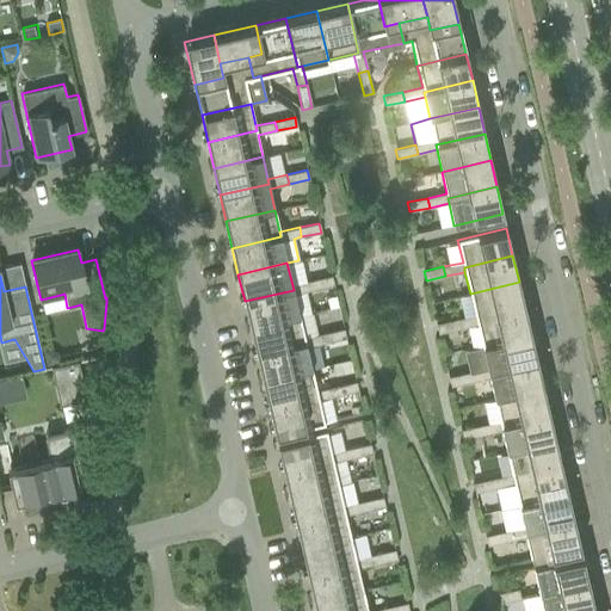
[(312,281),(314,290),(333,285),(331,276),(312,281)]
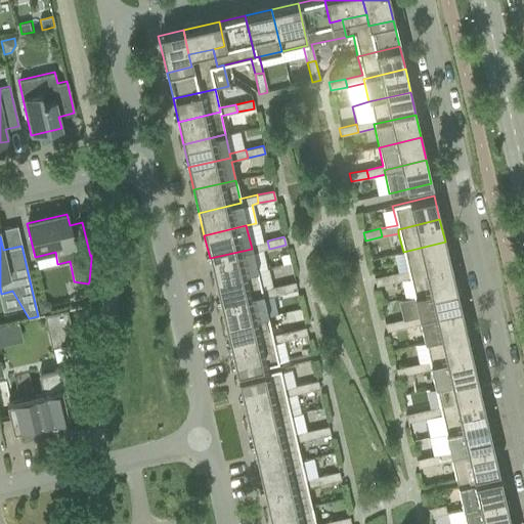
[(252,249),(210,258),(215,280),(257,271),(266,269),(262,250),(269,249),(267,241),(251,245),(252,249)]
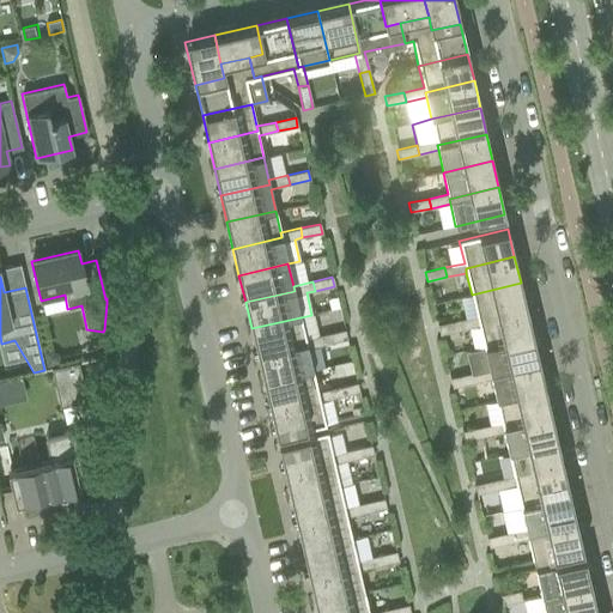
[(478,321),(527,310),(521,283),(472,295),(477,316),(457,321),(459,331),(479,326),(478,321)]
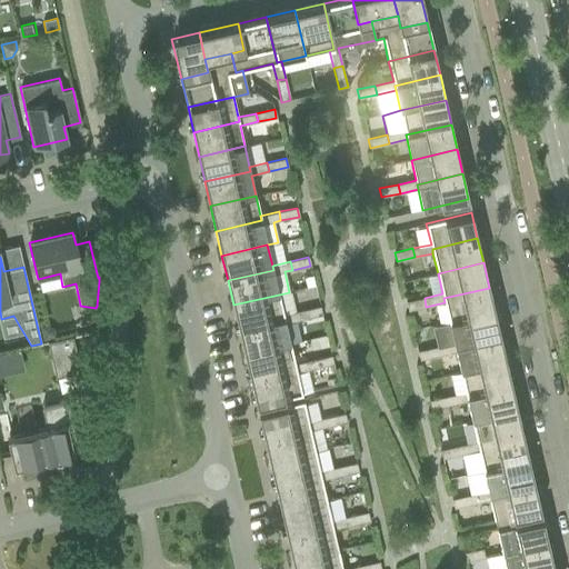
[(449,322),(495,312),(489,288),(443,298),(445,302),(449,322)]
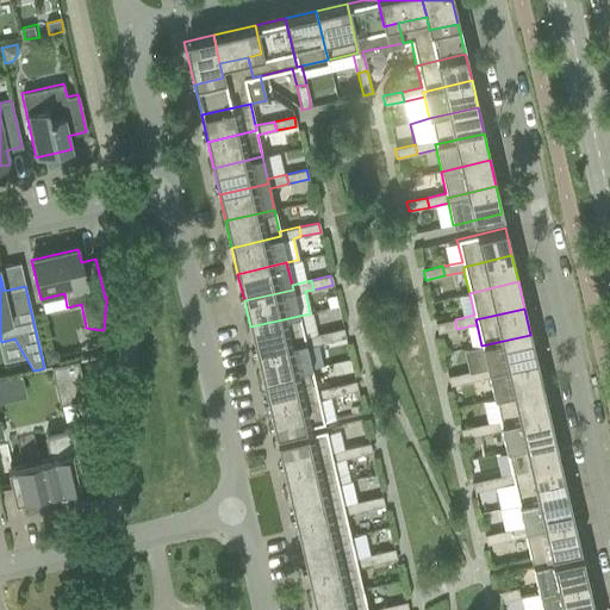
[(250,327),(256,354),(305,342),(304,337),(299,316),(250,327)]
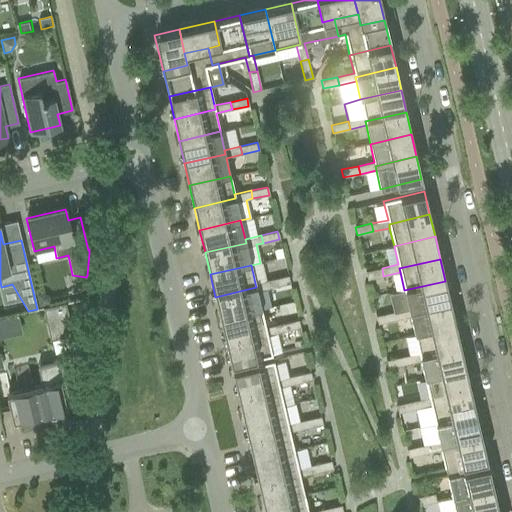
[(367,279),(383,276),(382,268),(365,271),(367,279)]
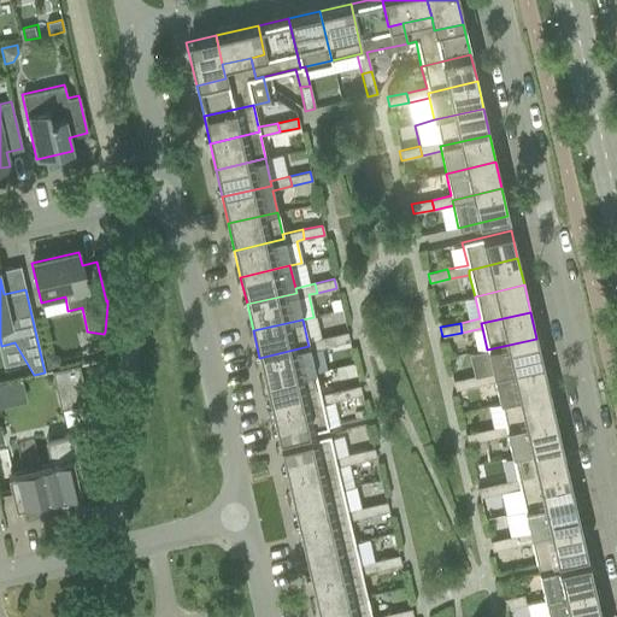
[(327,336),(329,346),(350,341),(347,331),(327,336)]
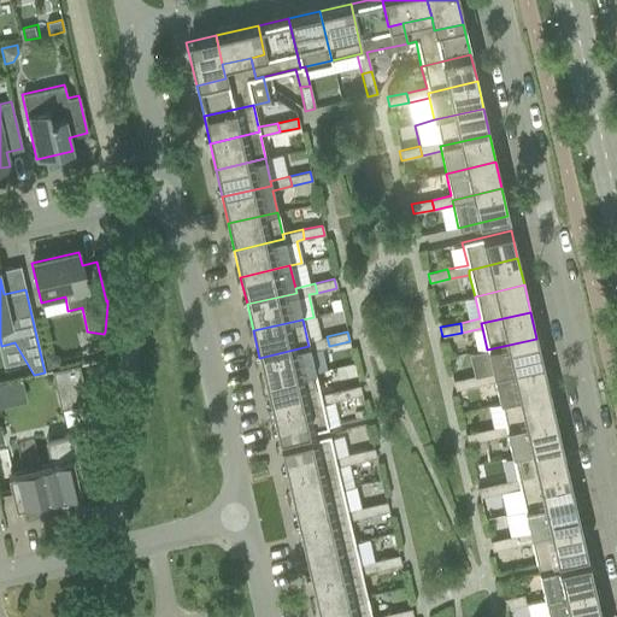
[(259,358),(265,385),(315,372),(310,351),(329,346),(327,336),(307,341),(309,346),(259,358)]
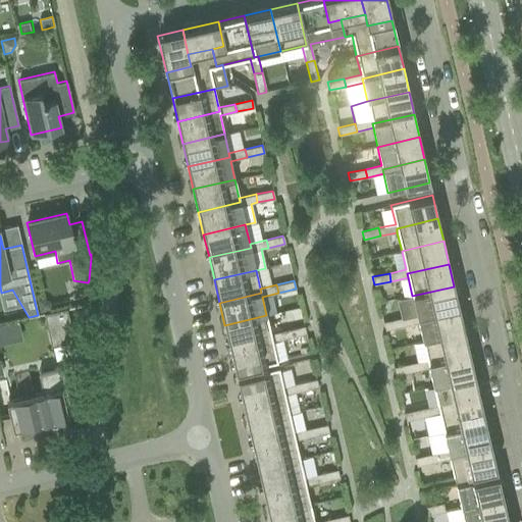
[(454,286),(412,296),(416,314),(400,318),(402,326),(418,322),(417,318),(459,309),(454,286)]
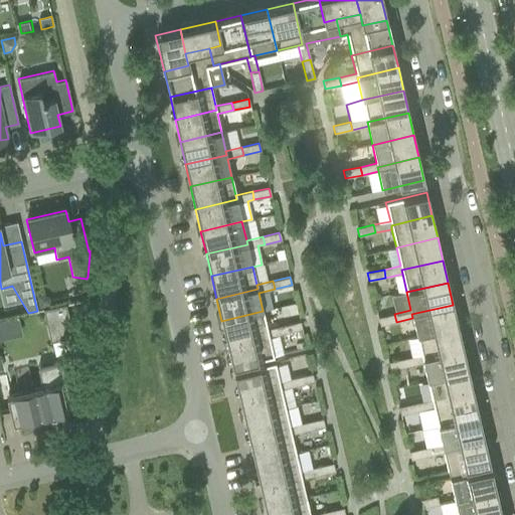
[(43,295),(35,297),(38,310),(51,307),(49,299),(43,295)]
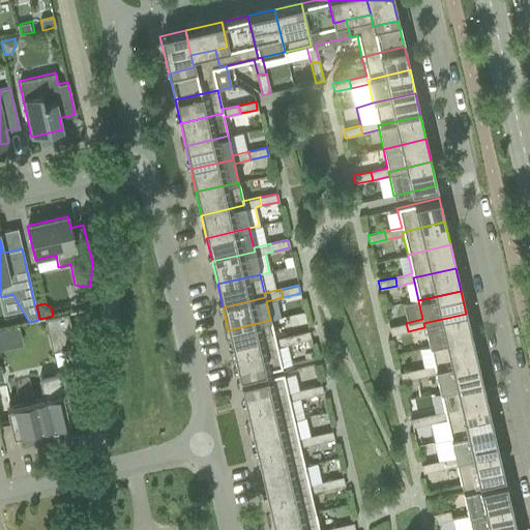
[(43,319),(51,352),(75,347),(67,314),(43,319)]
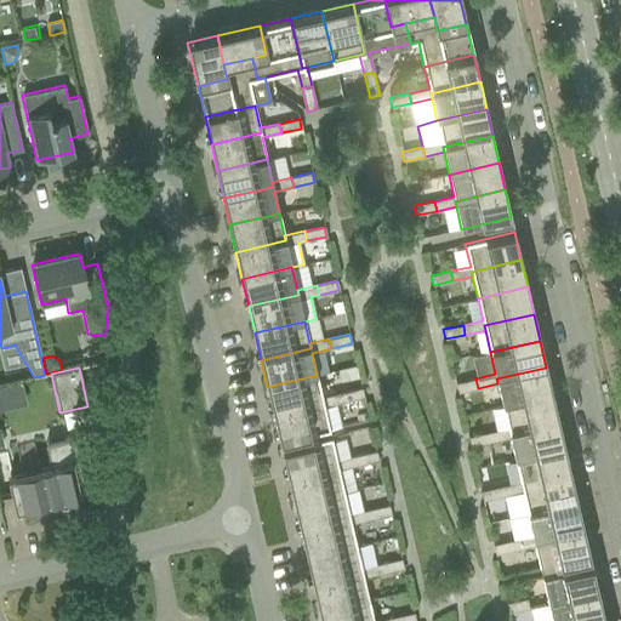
[(502,406),(552,394),(546,368),(496,379),(497,383),(502,406)]
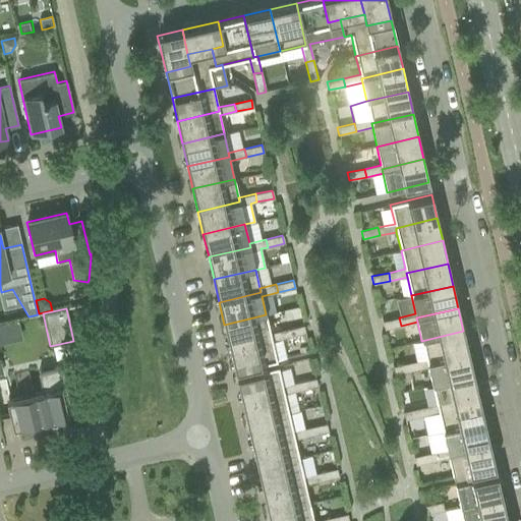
[(224,325),(229,347),(271,337),(270,333),(266,314),(224,325)]
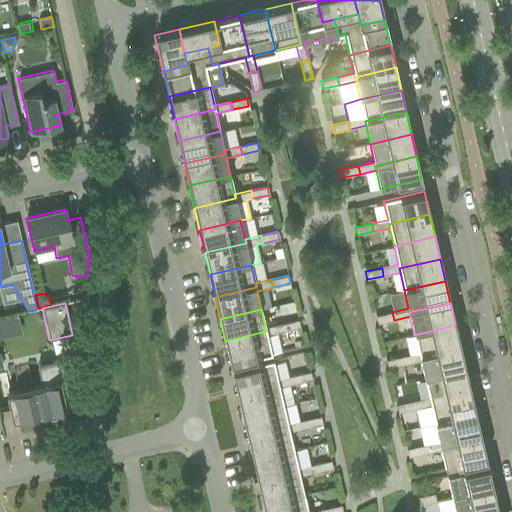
[(377,324),(394,320),(392,312),(375,316),(377,324)]
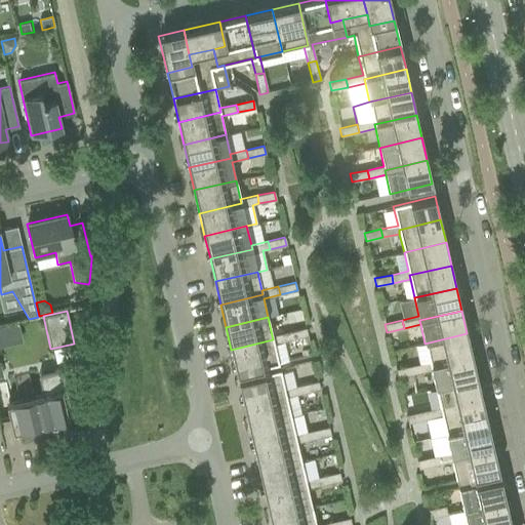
[(19,321),(0,324),(0,344),(24,340),(19,321)]
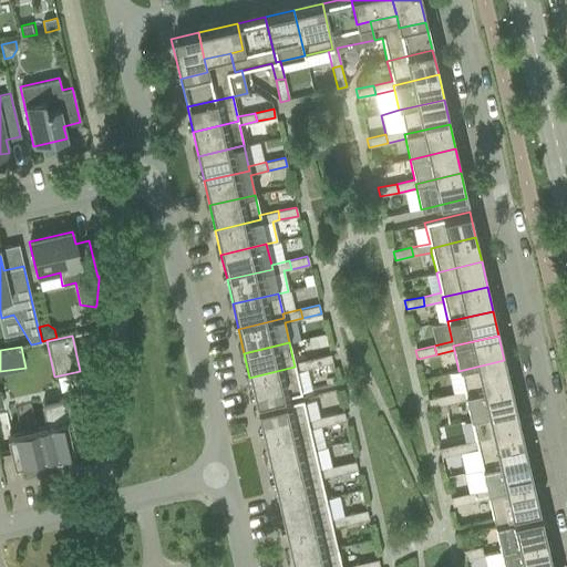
[(330,354),(311,359),(313,368),(332,363),(330,354)]
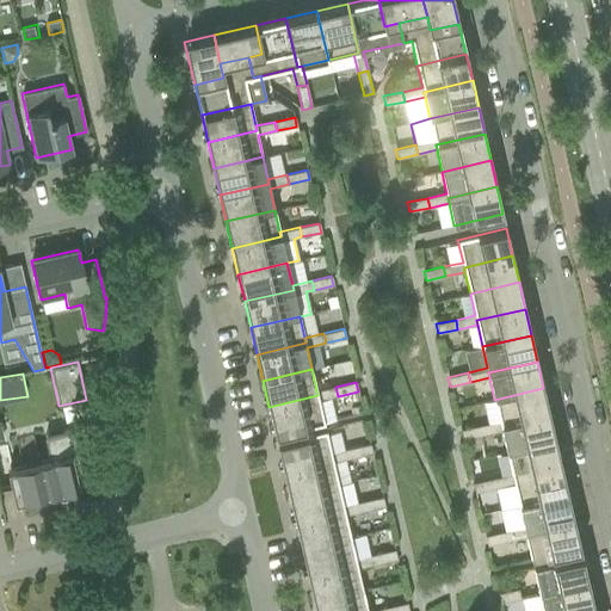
[(318,395),(269,407),(275,434),(323,423),(319,400),(338,396),(335,387),(316,390),(318,395)]
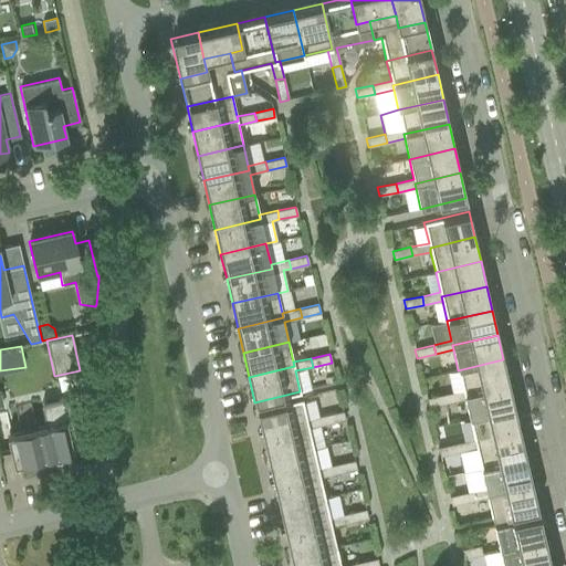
[(463,395),(509,384),(503,359),(458,370),(462,390),(444,395),(447,402),(464,399),(463,395)]
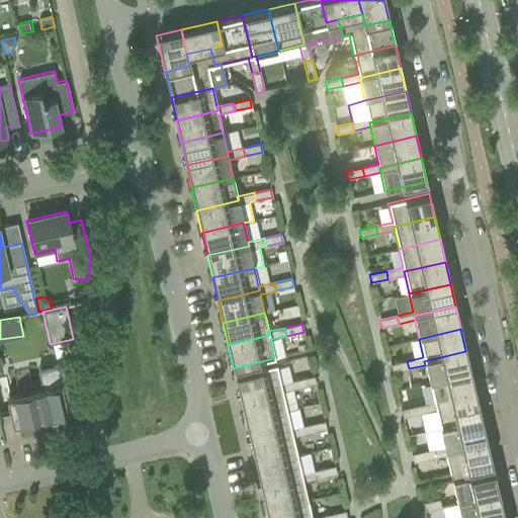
[(429,383),(470,374),(465,351),(424,361),(425,365),(429,383)]
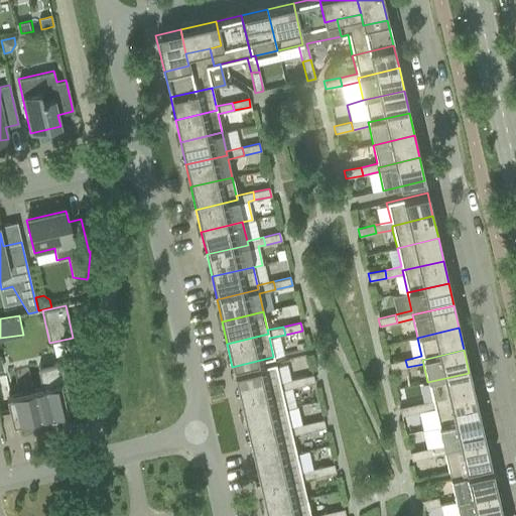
[(390,371),(407,367),(405,360),(389,363),(390,371)]
